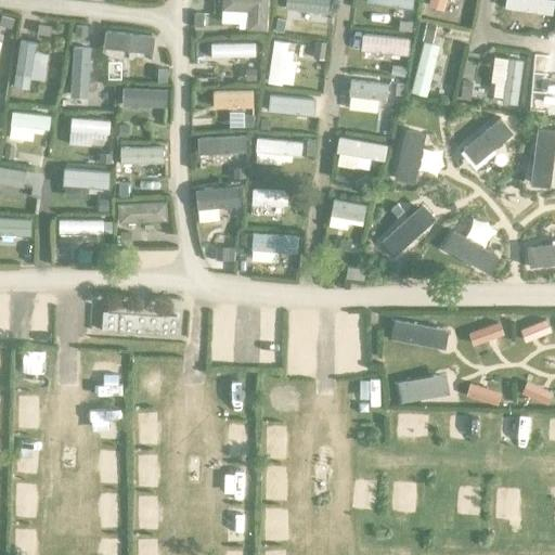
[(266,0),(220,0),(221,11),(246,12),(246,29),(266,30),(266,0)]
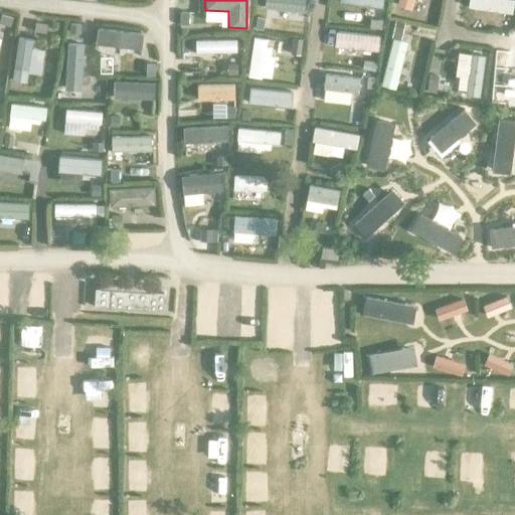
[(304,0),(264,0),(264,8),(303,12),(304,0)]
